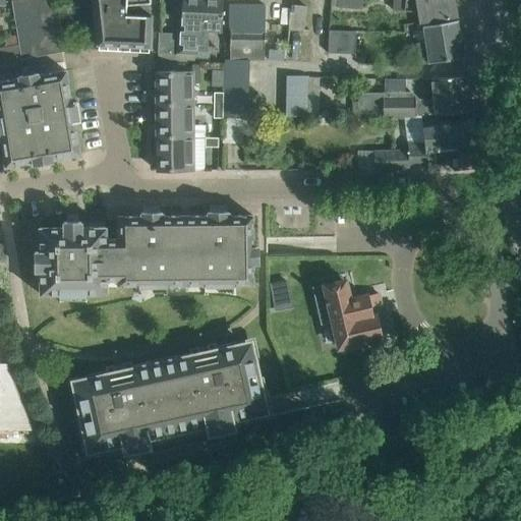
[(11,0),(12,3),(17,35),(20,55),(56,49),(63,48),(55,0),(11,0)]
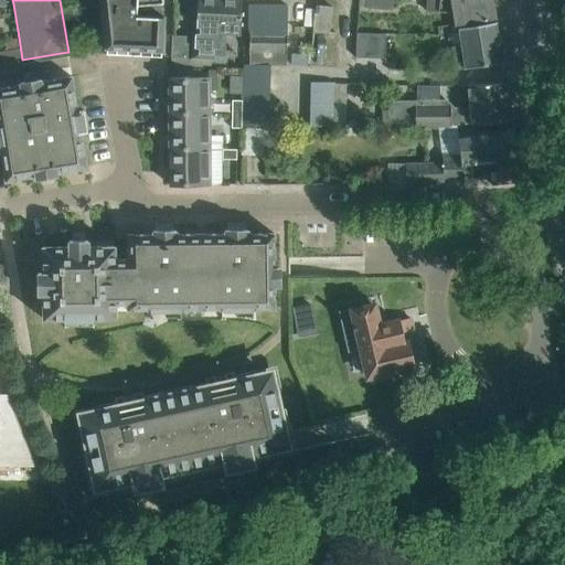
[(99,0),(105,49),(106,49),(160,51),(162,51),(163,17),(136,16),(137,6),(162,3),(161,0),(99,0)]
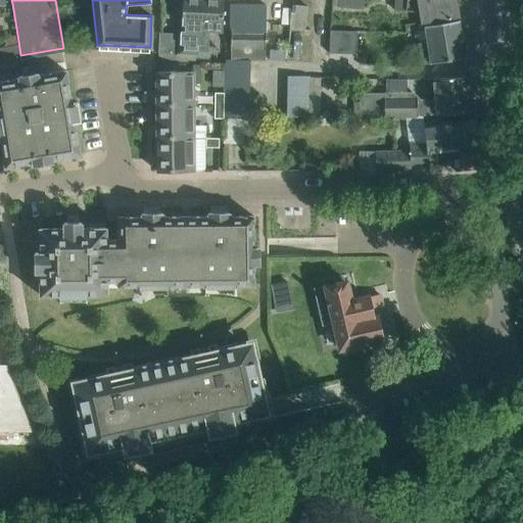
[(158,53),(157,61),(180,62),(202,63),(203,50),(204,0),(183,0),(183,10),(182,10),(182,12),(183,12),(182,26),(185,26),(184,38),(179,37),(178,37),(177,54),(174,54),(174,37),(159,36),(158,53)]
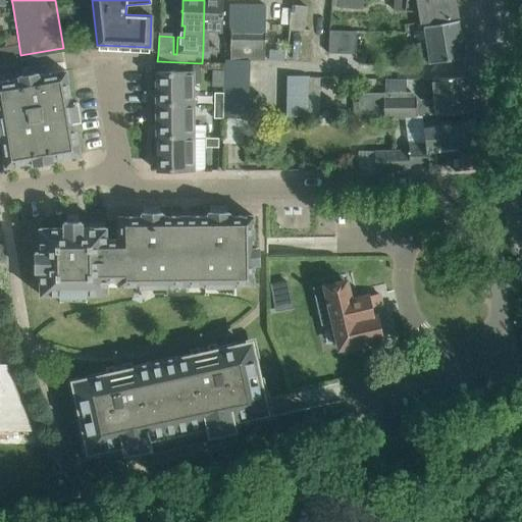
[(204,0),(203,50),(207,50),(210,50),(211,32),(214,32),(221,32),(222,18),(223,0),(204,0)]
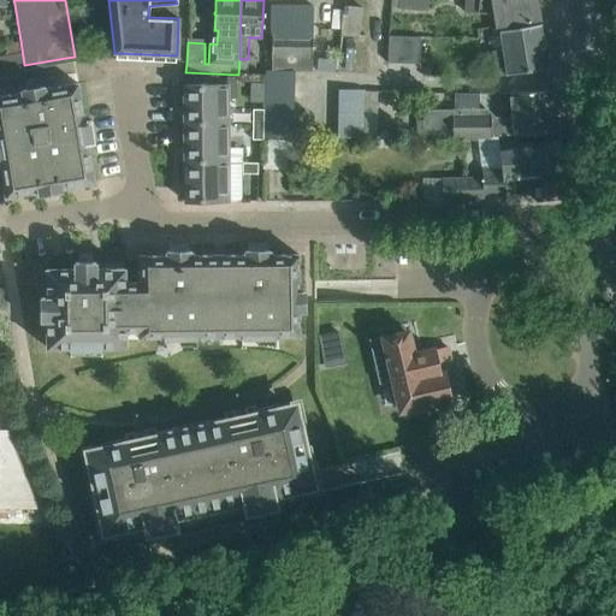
[(391,0),(391,7),(428,11),(428,0),(391,0)]
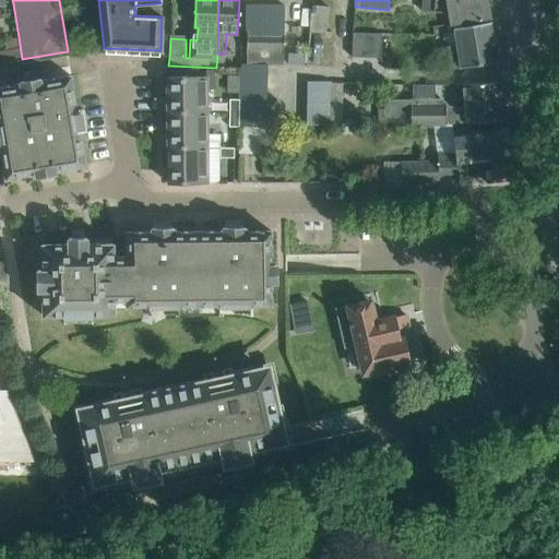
[(487,0),(421,0),(421,10),(447,12),(455,27),(470,25),(491,22),(487,0)]
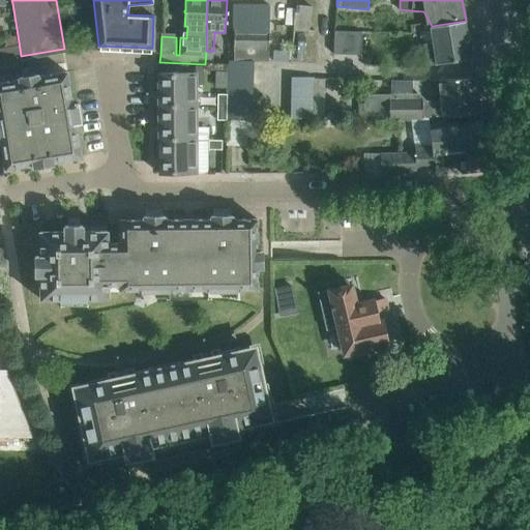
[(269,5),(233,4),(234,61),(254,61),(269,61),(269,5)]
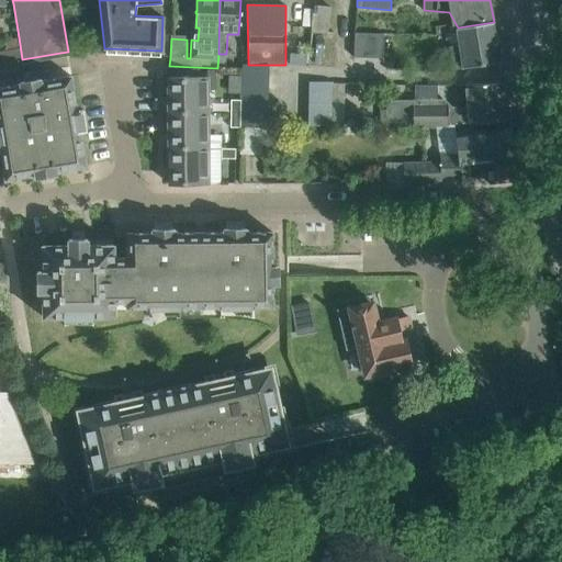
[(330,7),(314,6),(312,30),(328,32),(330,7)]
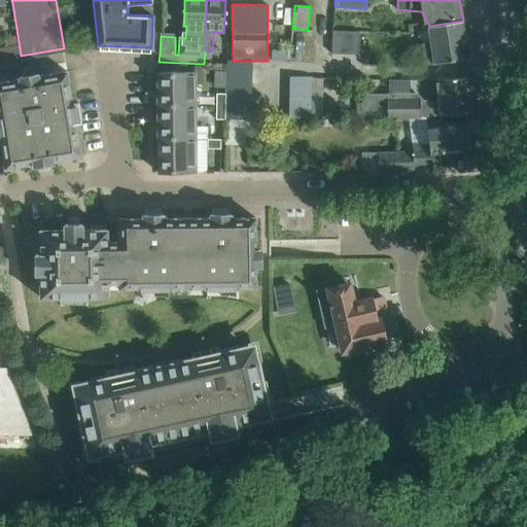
[(463,21),(443,24),(429,26),(432,46),(421,48),(424,66),(469,58),(463,21)]
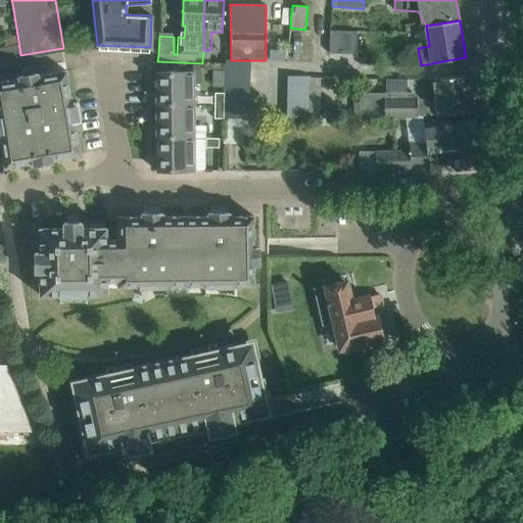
[(354,31),(329,30),(329,32),(328,53),(354,54),(354,31)]
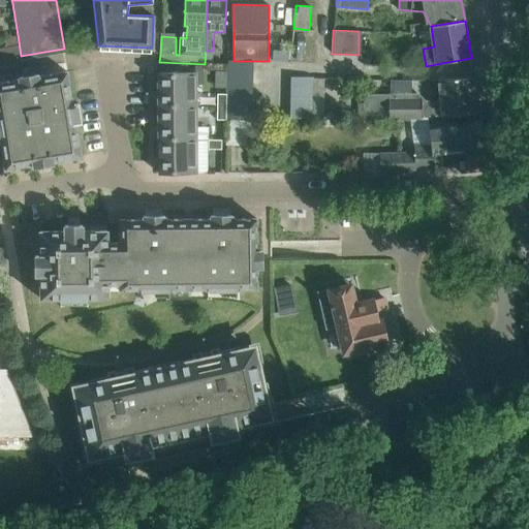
[(18,35),(4,37),(8,59),(21,56),(18,35)]
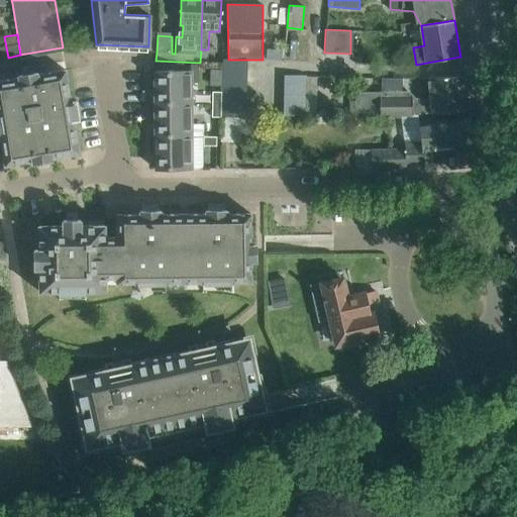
[(223,59),(222,69),(247,69),(247,60),(228,60),(223,59)]
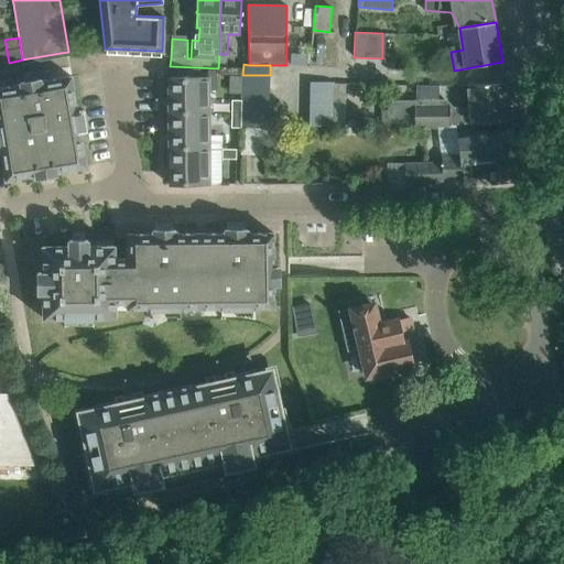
[(170,66),(170,77),(195,77),(194,67),(170,66)]
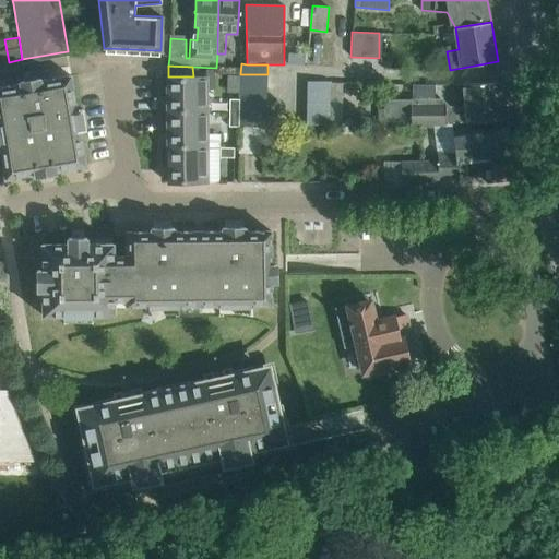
[(240,74),(240,86),(268,86),(268,74),(240,74)]
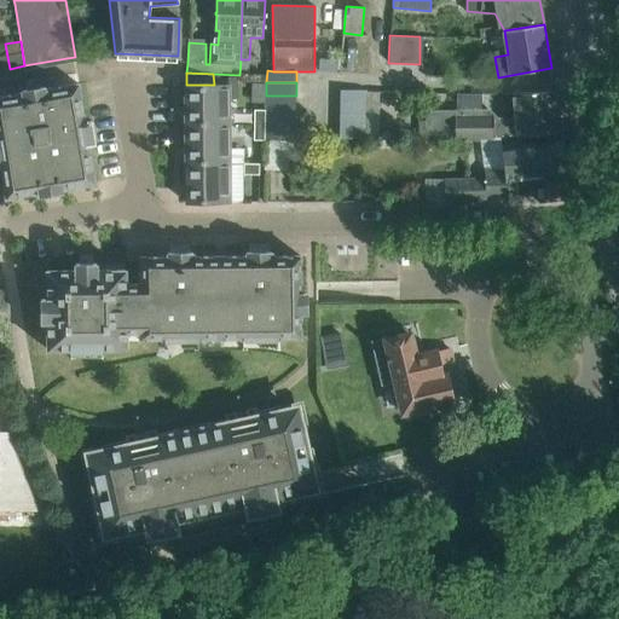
[(29,92),(0,96),(0,167),(5,198),(39,194),(39,196),(62,191),(62,189),(94,184),(94,181),(88,145),(85,122),(77,84),(51,88),(51,86),(46,87),(28,90),(29,92)]
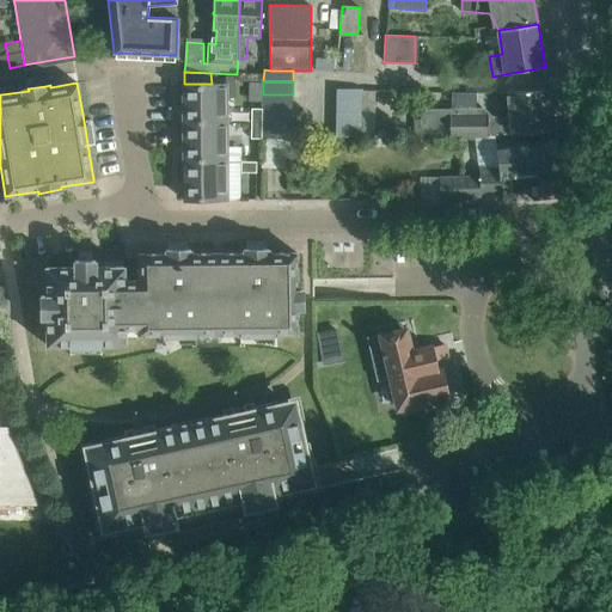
[(184,84),(183,84),(183,85),(187,85),(187,104),(183,104),(183,105),(187,105),(187,122),(183,122),(183,123),(225,123),(225,84),(212,84),(184,84)]
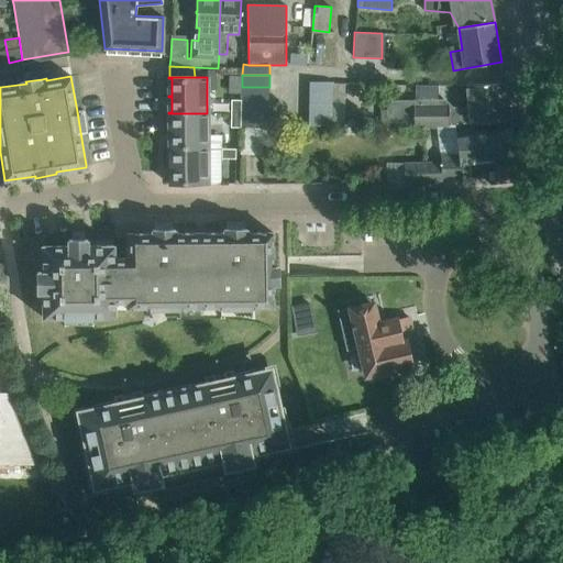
[(334,83),(309,81),(309,94),(333,94),(334,83)]
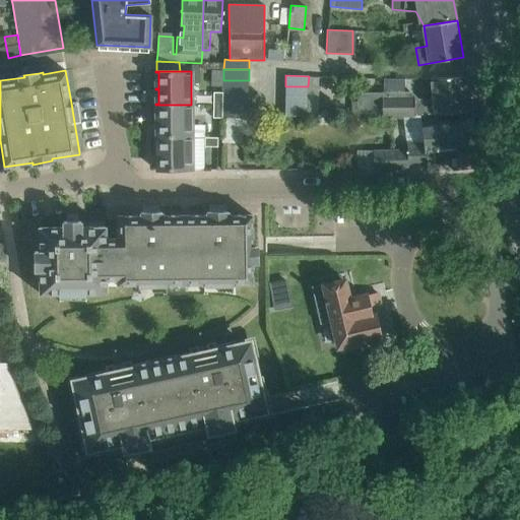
[(468,112),(465,75),(430,79),(432,103),(418,104),(419,99),(411,91),(359,92),(359,100),(359,116),(381,116),(412,115),(448,114),(468,112)]
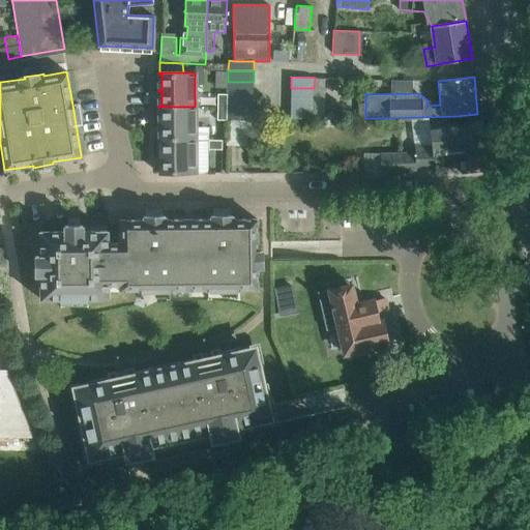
[(228,82),(228,92),(253,93),(254,82),(228,82)]
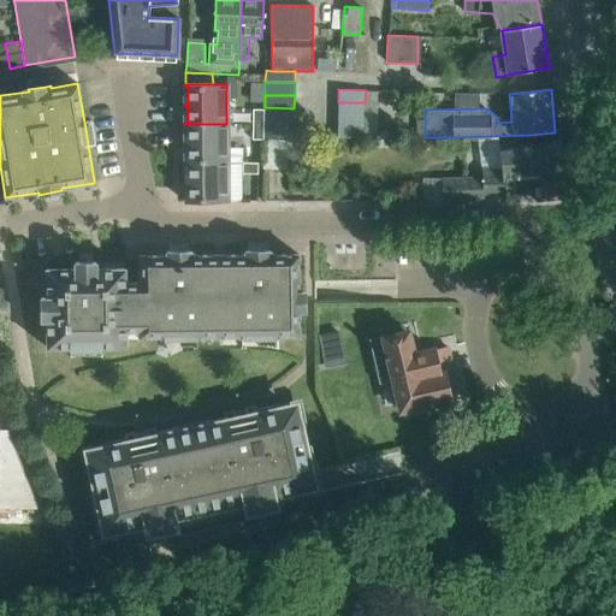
[(365,102),(338,102),(338,114),(365,114),(365,102)]
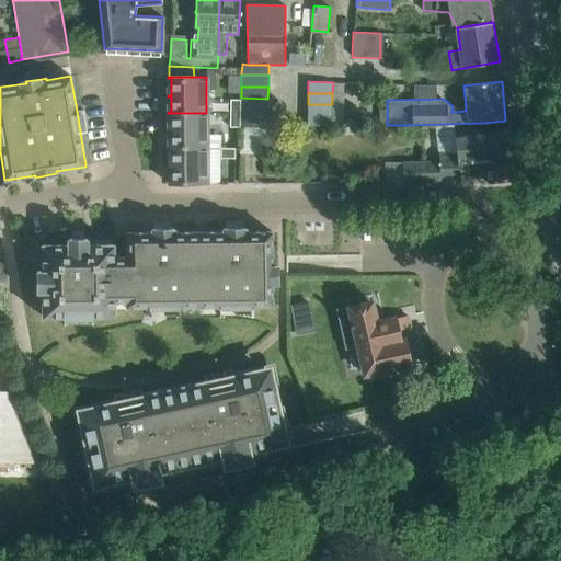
[(241,98),(241,111),(267,111),(267,99),(241,98)]
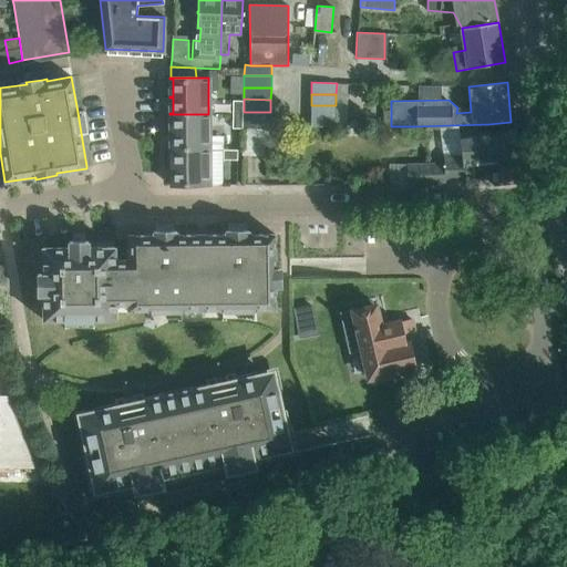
[(336,105),(311,105),(311,114),(336,115),(336,105)]
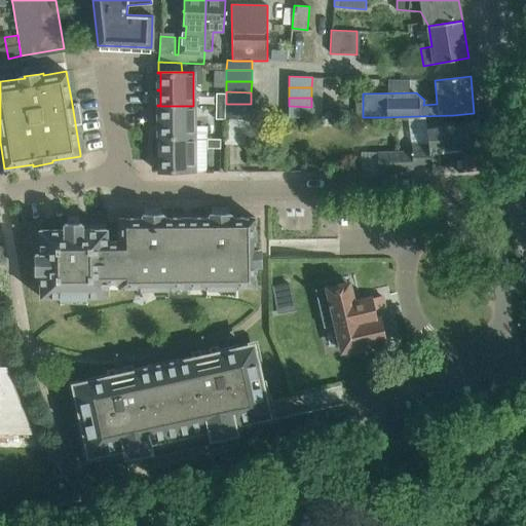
[(226,104),(226,116),(251,117),(251,104),(226,104)]
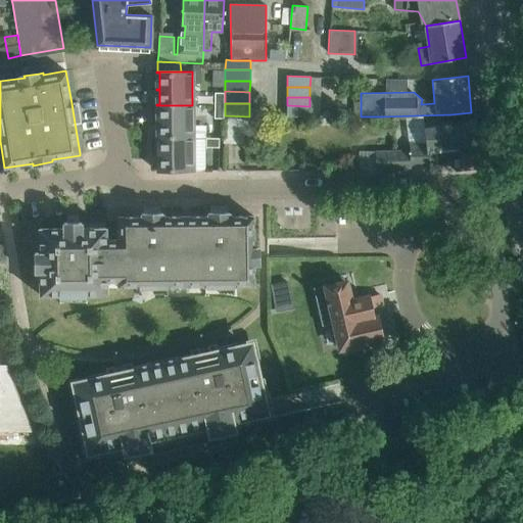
[(192,105),(156,105),(156,106),(159,106),(159,122),(157,122),(156,123),(159,123),(159,137),(157,137),(157,138),(193,138),(192,105)]
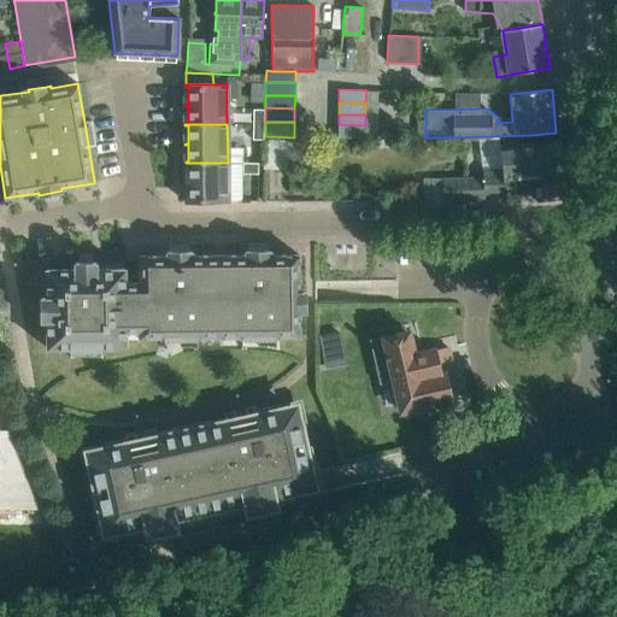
[(365,125),(339,124),(338,136),(365,137),(365,125)]
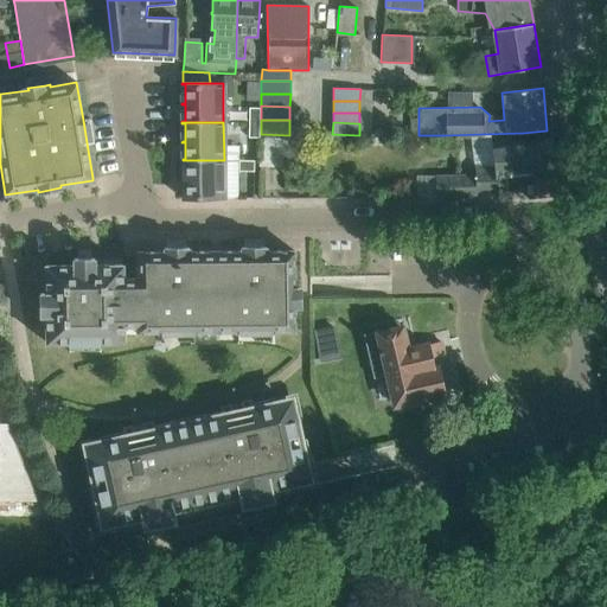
[(496,165),(475,166),(475,174),(475,184),(475,198),(497,198),(498,178),(530,174),(557,172),(556,171),(561,166),(560,163),(558,149),(554,146),(553,138),(529,140),(493,144),(496,165)]
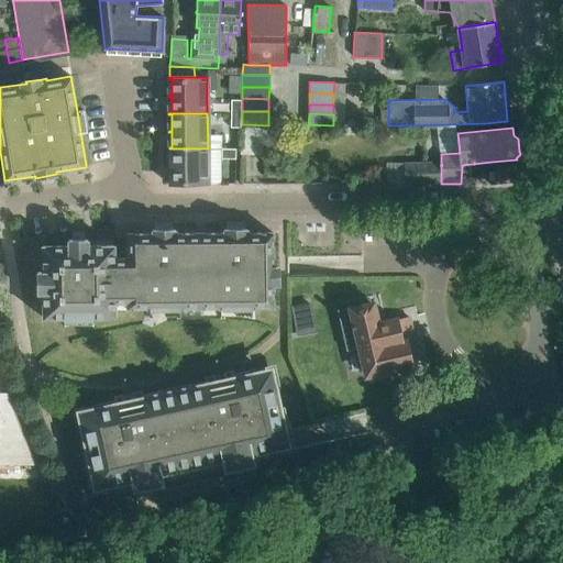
[(266,133),(243,132),(243,152),(265,153),(266,133)]
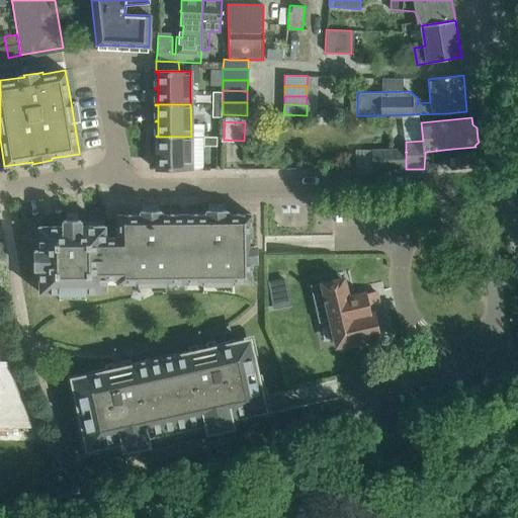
[(191,137),(156,137),(156,138),(158,138),(158,153),(156,153),(156,154),(158,154),(159,169),(156,169),(156,170),(191,170),(191,137)]
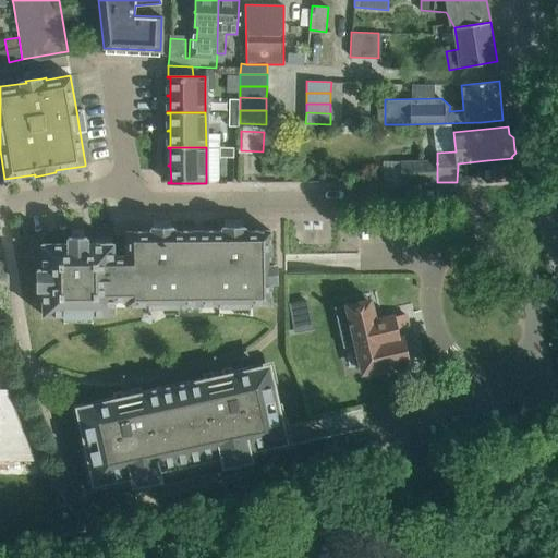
[(476,169),(476,182),(496,182),(517,178),(520,174),(519,165),(514,161),(512,161),(512,158),(487,160),(487,169),(476,169)]
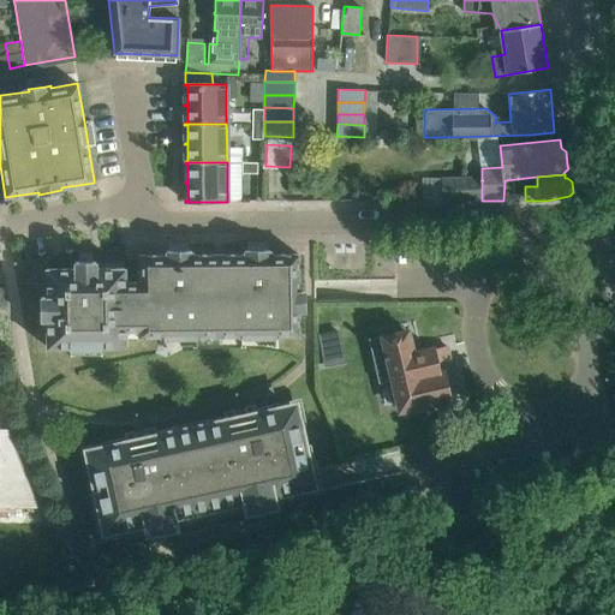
[(482,177),(441,178),(442,201),(482,201),(482,186),(482,177)]
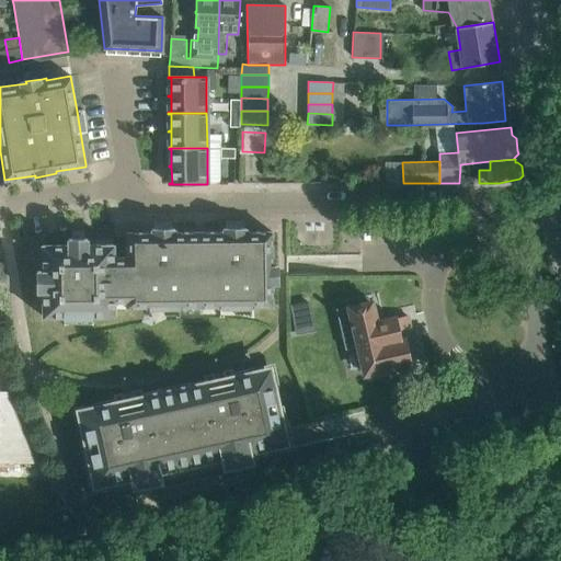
[(68,245),(42,245),(42,271),(37,271),(37,292),(42,292),(43,317),(65,317),(65,309),(91,309),(91,317),(114,317),(114,302),(126,301),(126,308),(149,307),(148,301),(179,301),(179,307),(220,307),(220,300),(250,300),(251,306),(273,306),(272,284),(277,284),(277,266),(272,266),(272,231),(245,232),(245,228),(224,228),(224,232),(174,232),(174,229),(151,229),(151,232),(126,233),(126,256),(113,258),(113,244),(87,244),(87,239),(68,239),(68,245)]
